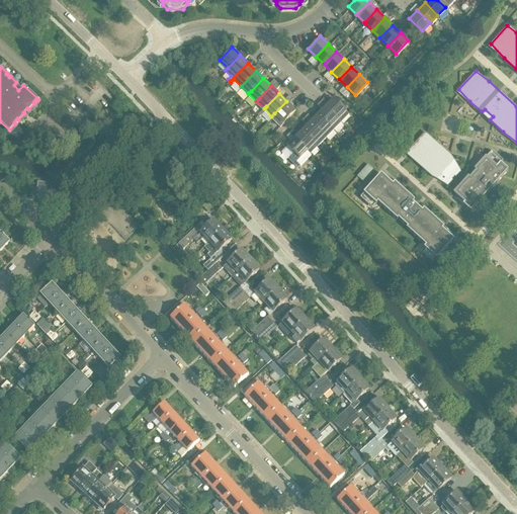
[(340,119),(348,111),(333,96),(325,104),(340,119)]
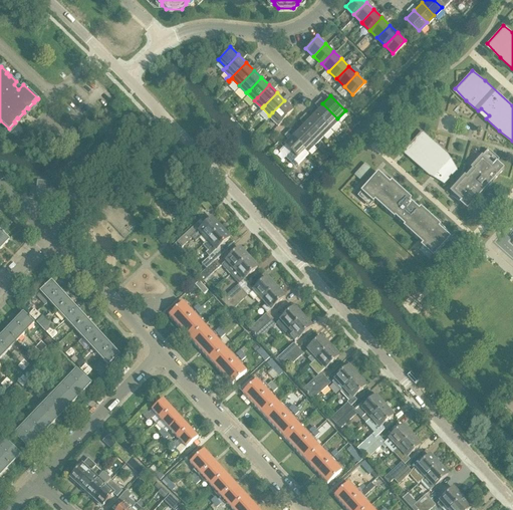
[(277,123),(280,120),(292,107),(284,100),(272,112),(269,115),(277,123)]
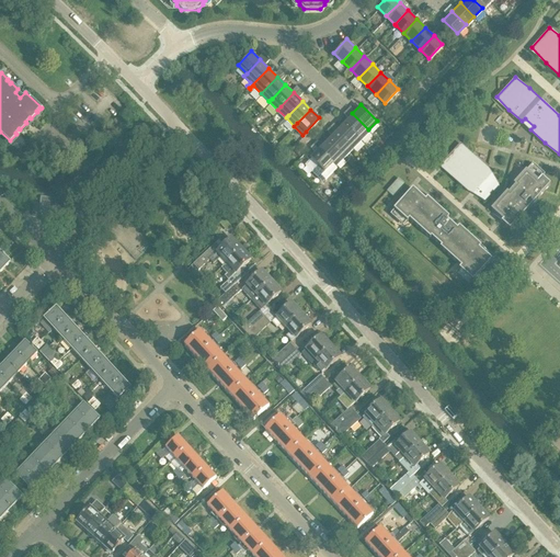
[(361,137),(368,129),(352,113),(344,122),(361,137)]
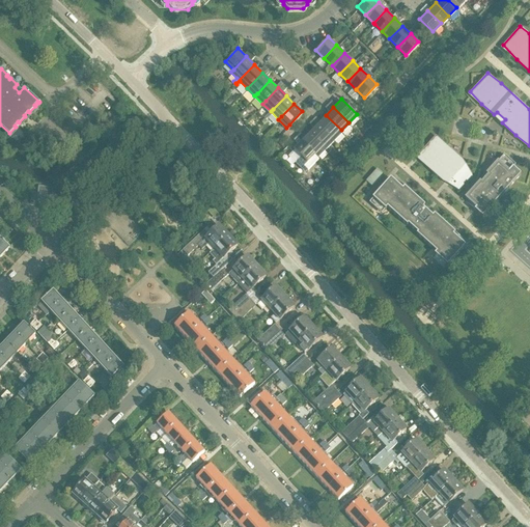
[(333,138),(341,130),(326,115),(317,122),(333,138)]
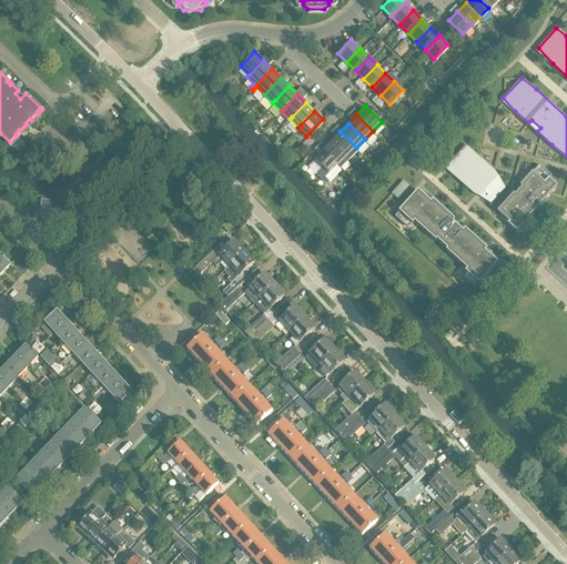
[(352,160),(353,159),(350,155),(356,148),(340,131),(331,140),(345,153),(352,160)]
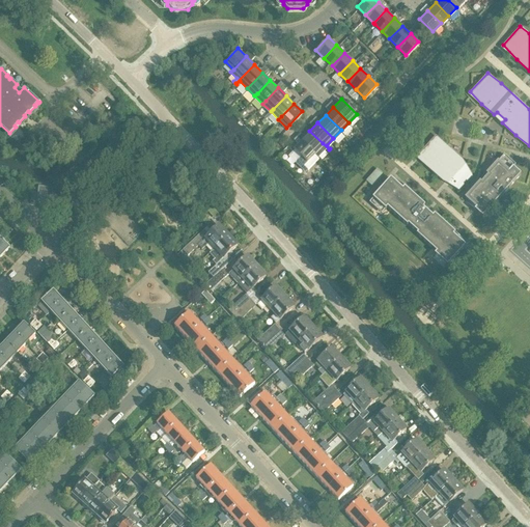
[(329,149),(323,143),(309,131),(302,139),(317,154),(324,148),(327,150),(329,149)]
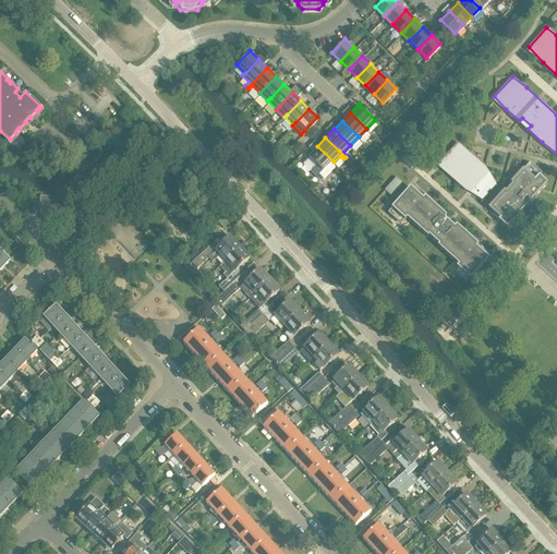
[(439,163),(445,169),(455,178),(464,188),(480,195),(480,196),(482,197),(496,182),(495,179),(494,179),(485,166),(474,156),(457,143),(439,163)]
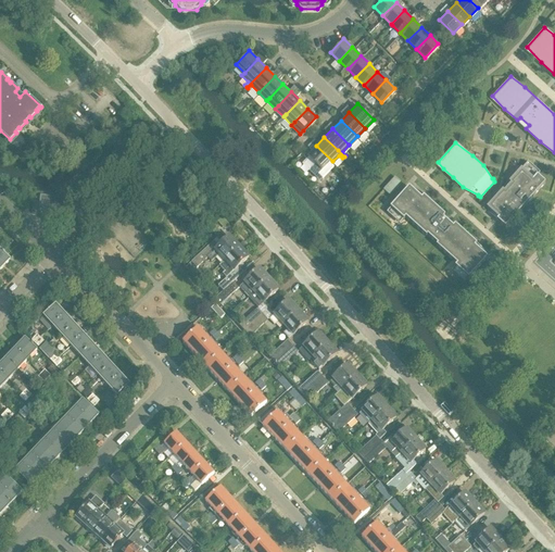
[(316,146),(302,160),(310,167),(312,165),(320,174),(322,175),(333,163),(332,162),(332,161),(316,146)]
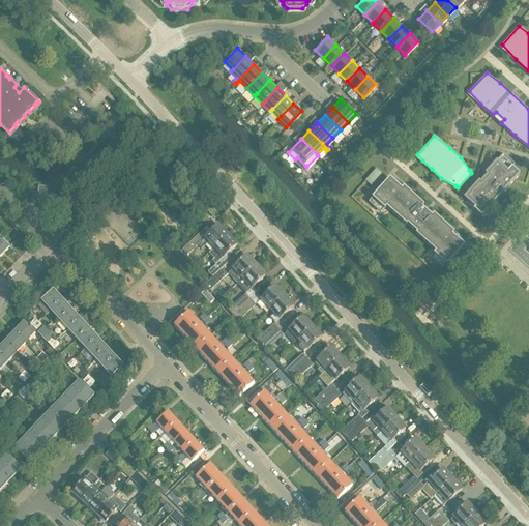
[(480,213),(489,205),(519,171),(511,165),(513,162),(502,151),(486,171),(487,172),(479,180),(478,179),(464,195),(474,205),(472,207),(480,213)]
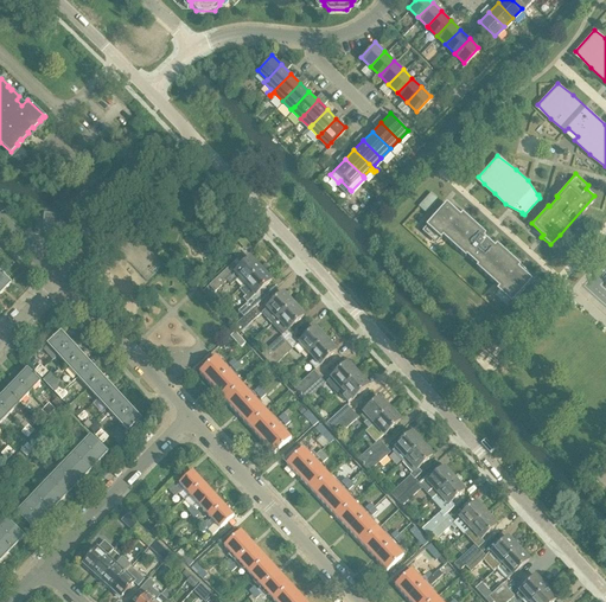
[(431,189),(418,203),(425,210),(438,196),(431,189)]
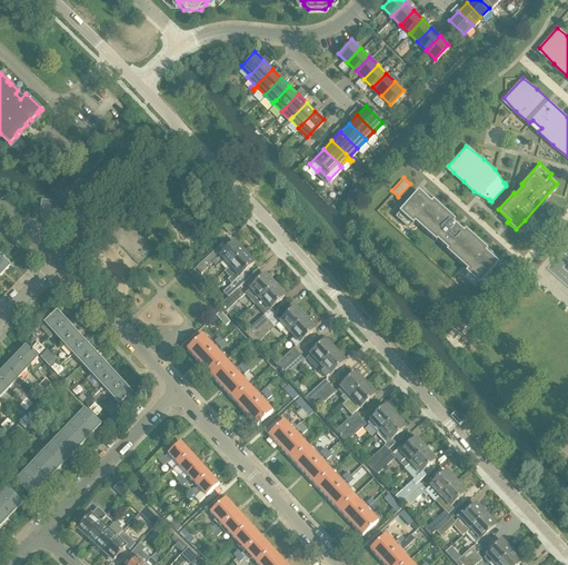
[(415,219),(418,224),(436,239),(437,237),(447,247),(446,248),(467,267),(465,269),(474,277),(469,281),(474,286),(478,281),(479,281),(498,260),(488,251),(490,250),(465,227),(462,229),(452,219),(455,217),(432,197),(430,199),(418,188),(398,209),(399,210),(395,215),(399,219),(404,214),(412,221),(415,219)]
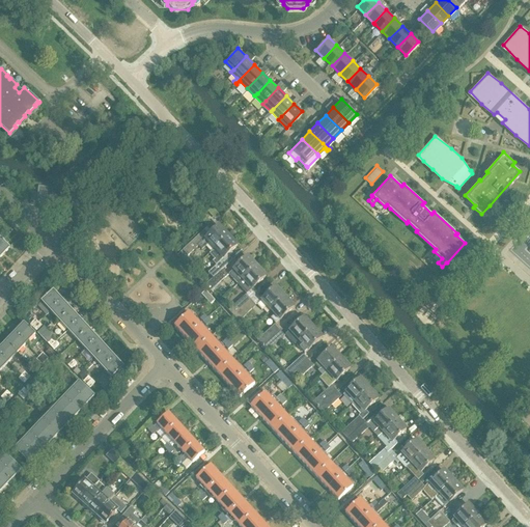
[(57,201),(58,201),(59,188),(38,185),(37,198),(38,198),(38,197),(57,200),(57,201)]
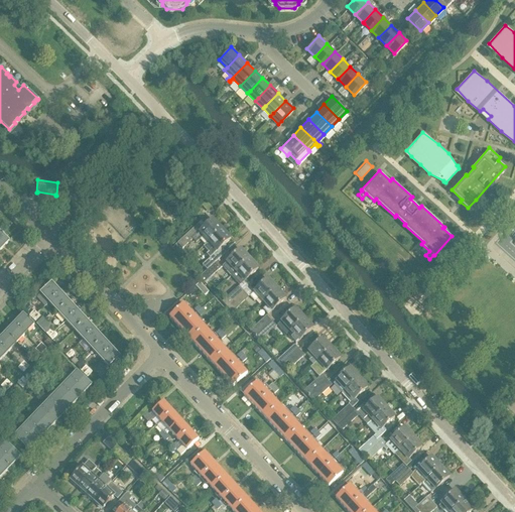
[(179,237),(176,240),(181,245),(183,242),(191,236),(194,239),(195,240),(199,237),(203,233),(208,238),(221,226),(212,217),(205,223),(203,225),(198,220),(179,237)]
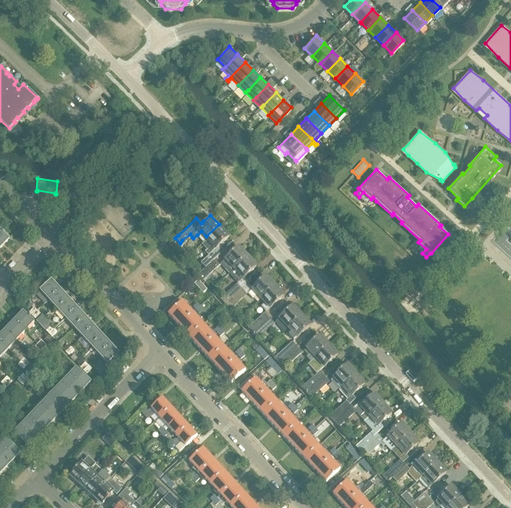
[(206,253),(200,259),(205,264),(213,257),(214,256),(215,255),(218,252),(214,247),(219,242),(228,234),(219,224),(206,236),(201,241),(206,247),(204,249),(205,250),(207,252),(206,253)]
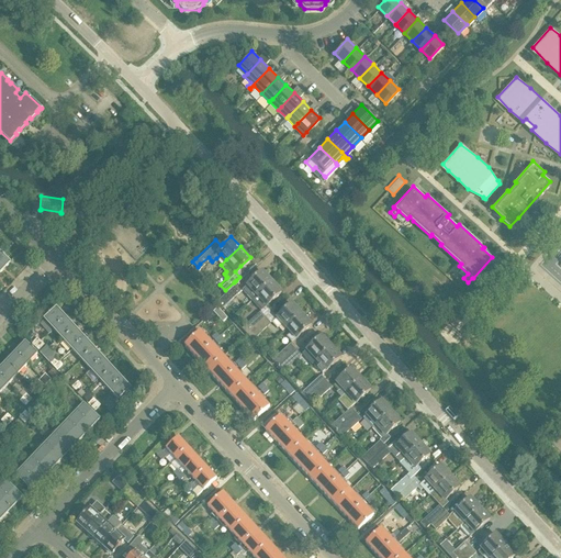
[(0,269),(9,259),(7,257),(0,249),(0,269)]
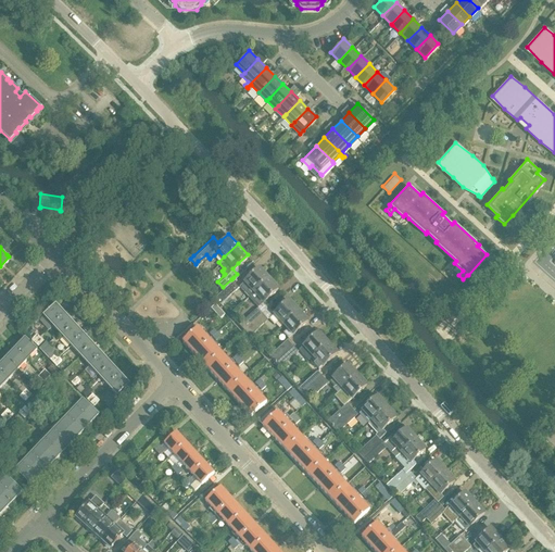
[(241,281),(239,284),(244,289),(248,293),(253,289),(268,276),(259,265),(253,271),(243,278),(244,279),(241,281)]
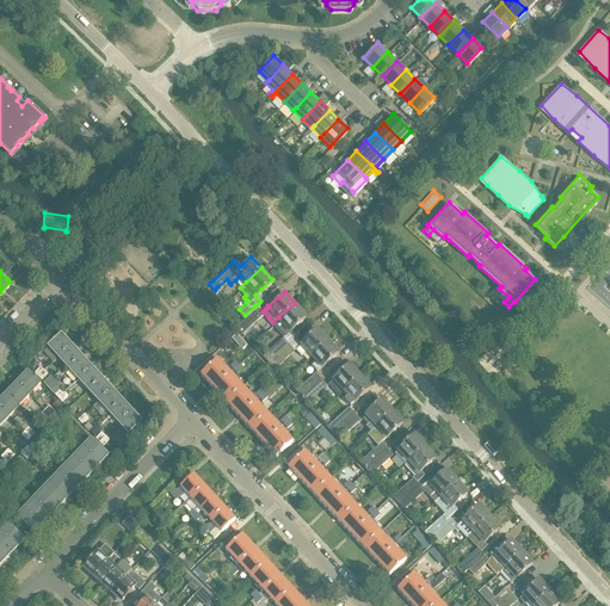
[(278,317),(272,322),(277,328),(283,334),(285,332),(289,328),(289,329),(294,325),(299,320),(301,317),(305,315),(305,314),(295,303),(278,317)]
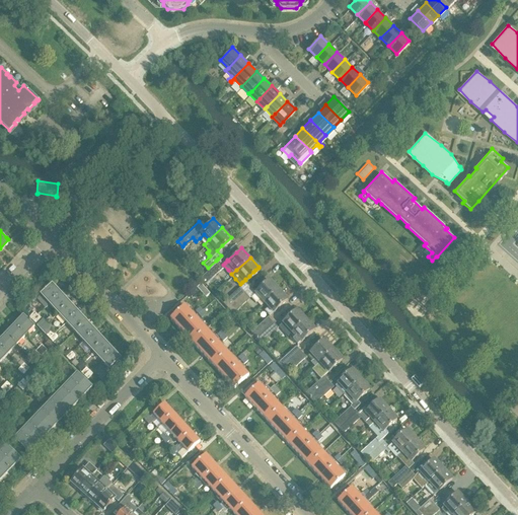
[(203,272),(200,276),(205,281),(214,272),(221,266),(216,261),(208,268),(206,270),(203,272)]
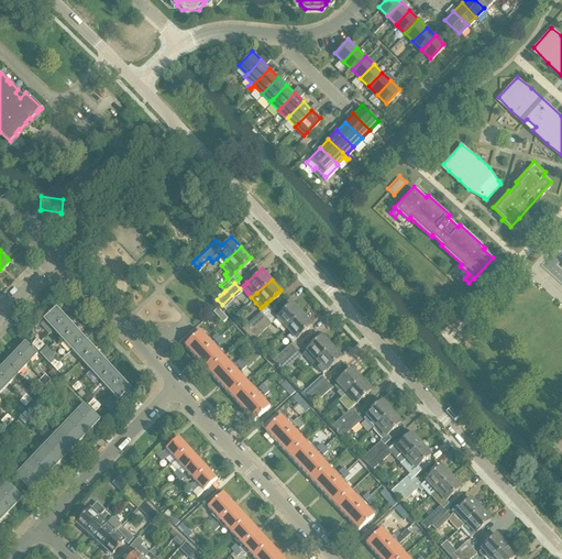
[(286,326),(300,311),(290,302),(276,315),(277,315),(274,318),(272,319),(276,325),(278,324),(282,320),(286,326)]
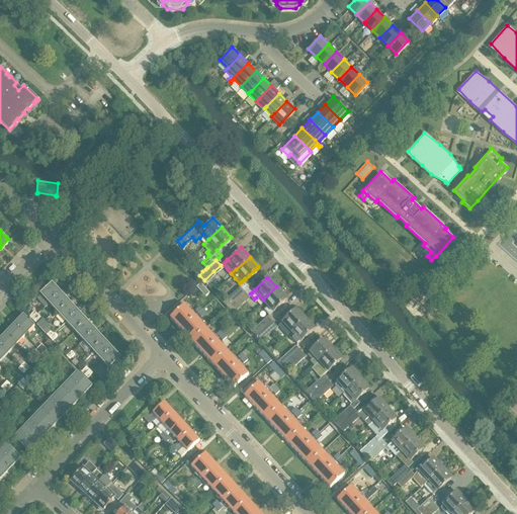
[(39,291),(35,295),(44,305),(48,301),(60,289),(51,280),(46,285),(39,291)]
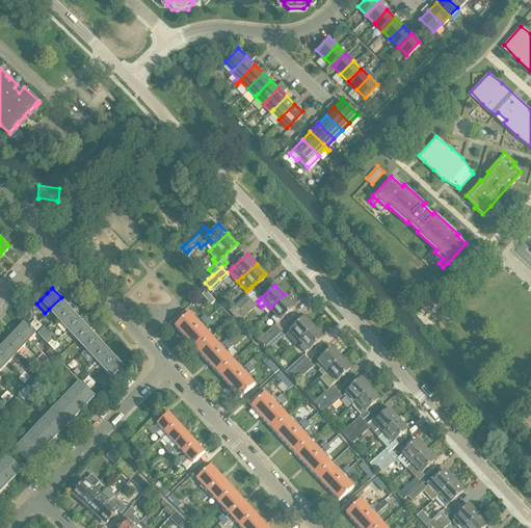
[(233,313),(249,298),(245,293),(229,308),(233,313)]
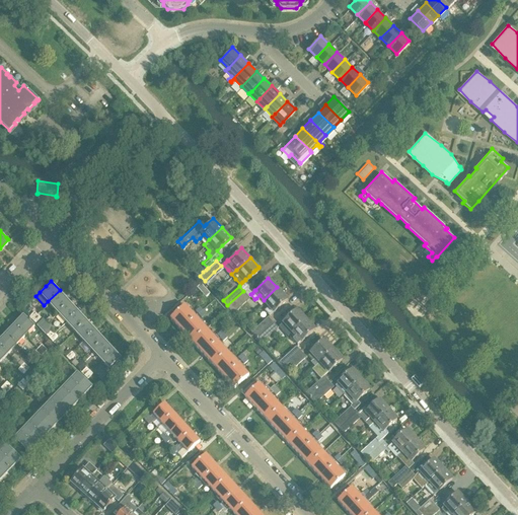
[(277,287),(264,300),(268,304),(265,306),(270,311),(273,309),(286,297),(277,287)]
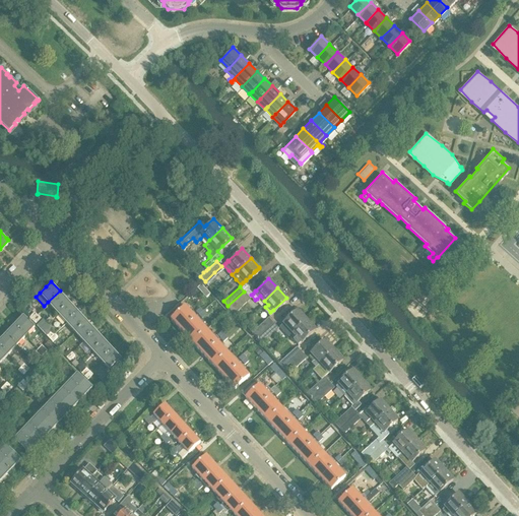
[(60,291),(48,302),(57,311),(68,301),(60,291)]
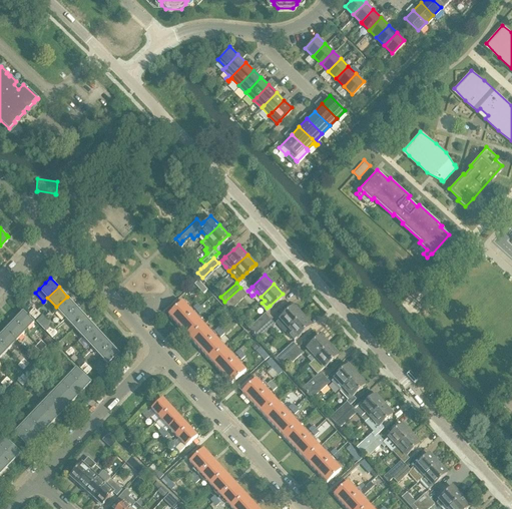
[(240,288),(224,302),(229,308),(245,293),(240,288)]
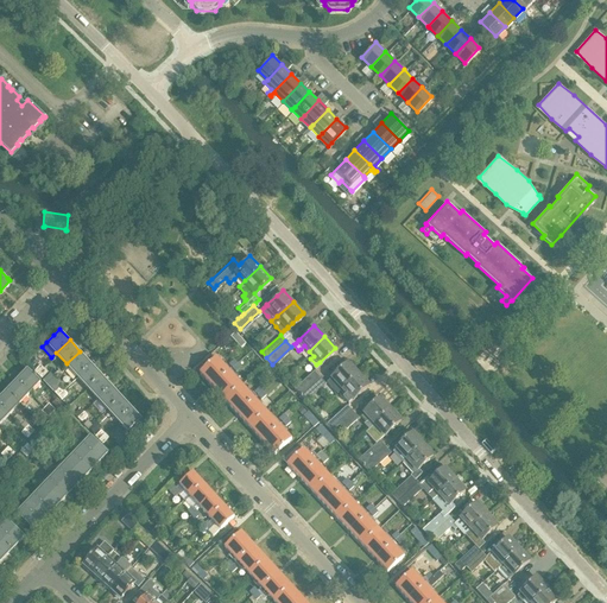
[(76,374),(90,362),(80,351),(67,363),(76,374)]
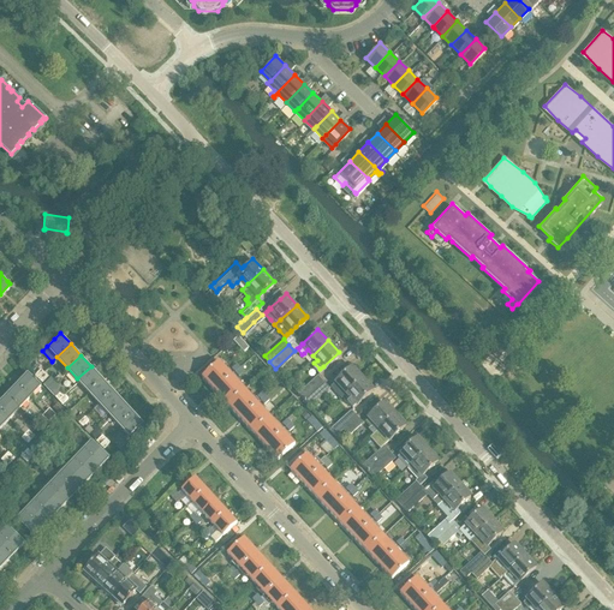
[(203,372),(202,374),(213,386),(214,388),(231,372),(218,359),(203,372)]
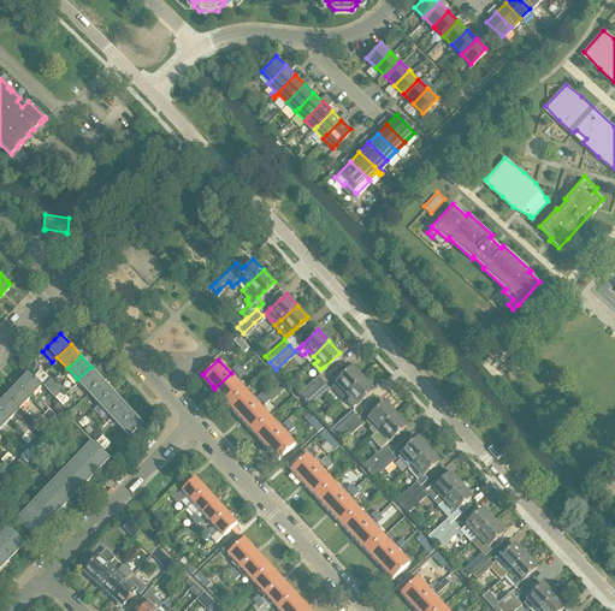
[(336,380),(332,384),(335,385),(337,389),(342,395),(346,391),(362,377),(352,365),(336,379),(336,380)]
